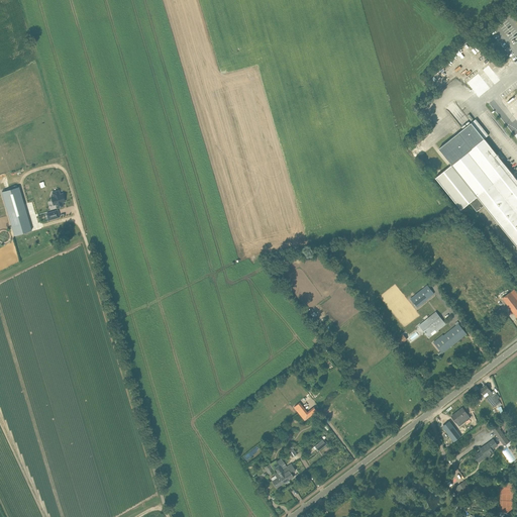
[(505,69),(501,65),(495,70),(498,74),(505,69)]
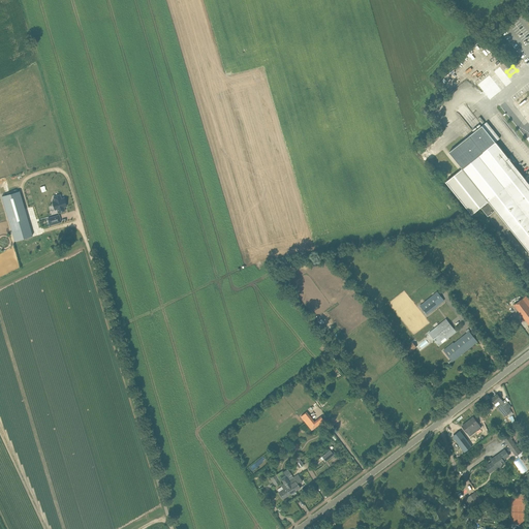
[(463,168),(446,182),(472,214),(480,207),(488,216),(496,211),(528,251),(528,183),(516,166),(519,164),(517,161),(514,163),(496,142),(500,138),(487,122),(483,125),(449,152),(463,168)]
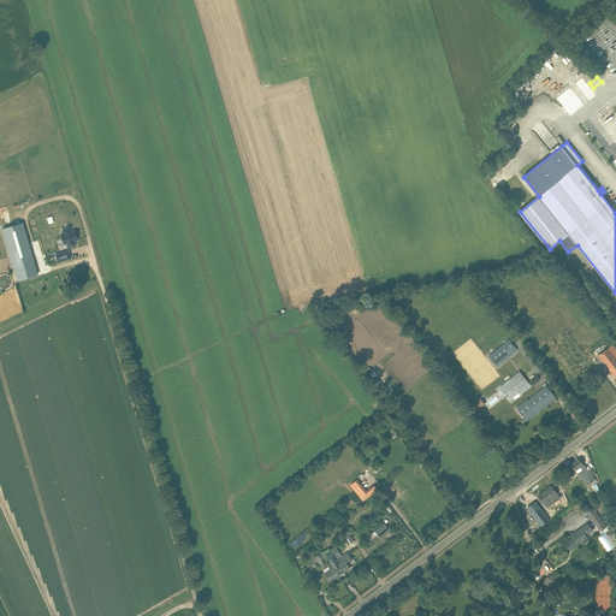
[(23,223),(3,229),(17,280),(39,274),(23,223)]
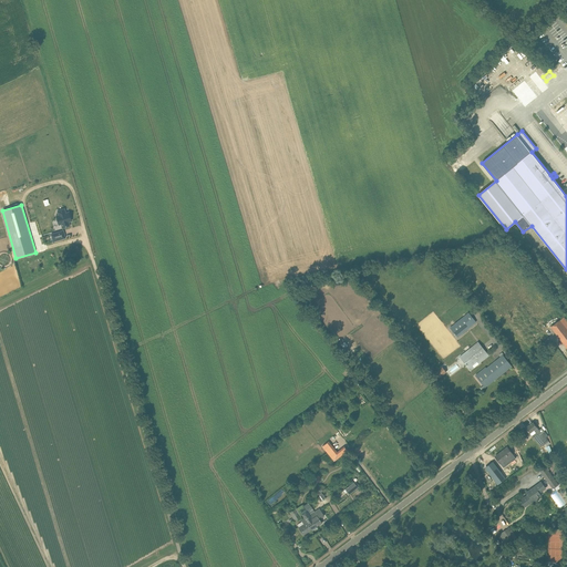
[(59,215),(57,216),(59,225),(61,224),(62,228),(70,226),(68,220),(71,220),(69,212),(65,213),(64,208),(58,210),(59,215)]
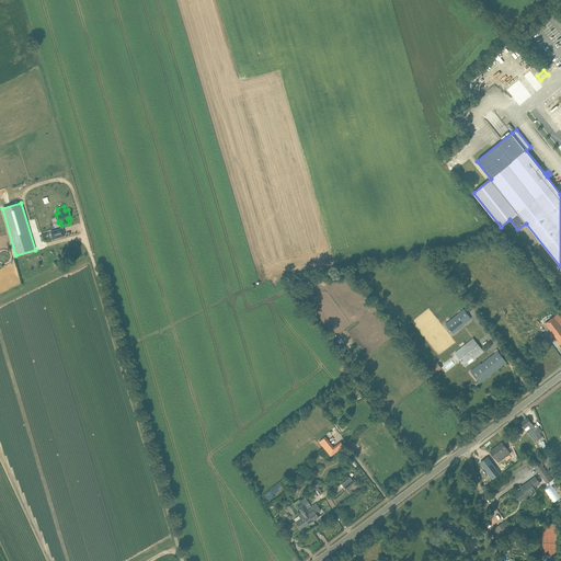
[(63,228),(55,230),(57,238),(65,236),(63,228)]
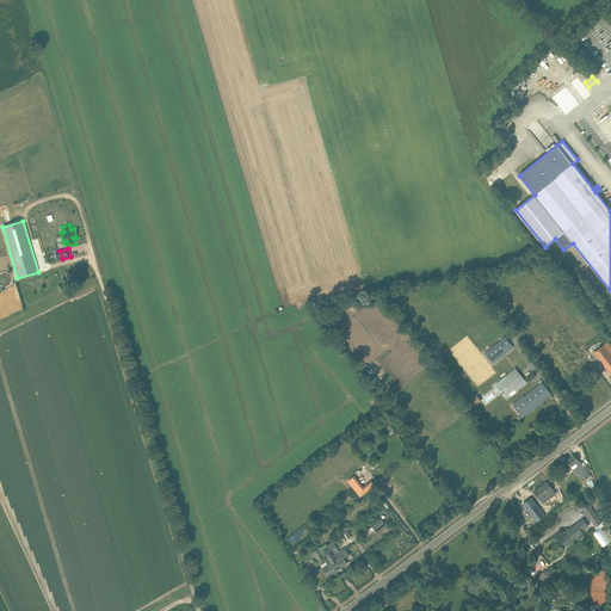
[(485,353),(493,364),(513,349),(505,338),(485,353)]
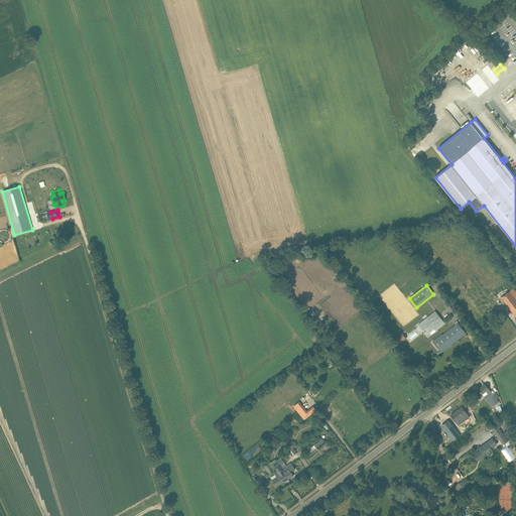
[(515,291),(513,288),(502,297),(515,315),(515,291)]
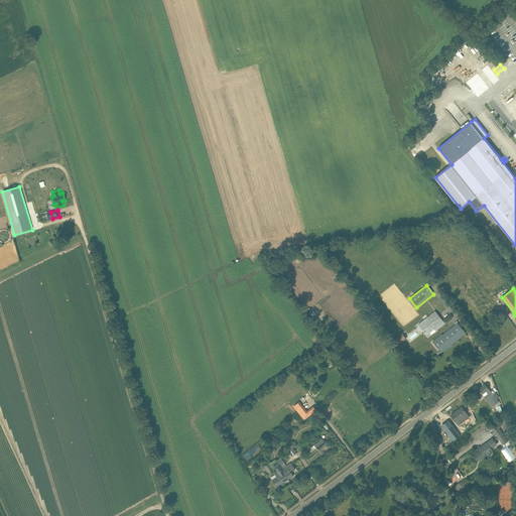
[(418,325),(428,337),(436,331),(434,329),(443,321),(435,311),(418,325)]
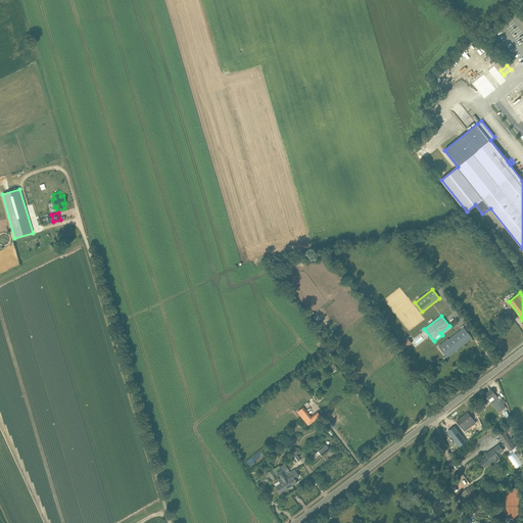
[(491,323),(486,327),(490,331),(495,327),(491,323)]
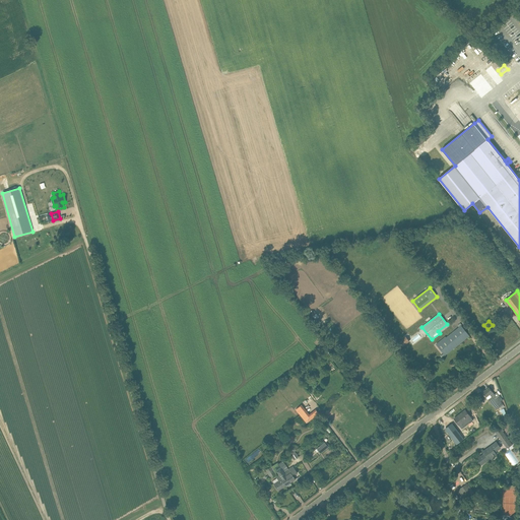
[(437,345),(445,355),(469,336),(461,325),(437,345)]
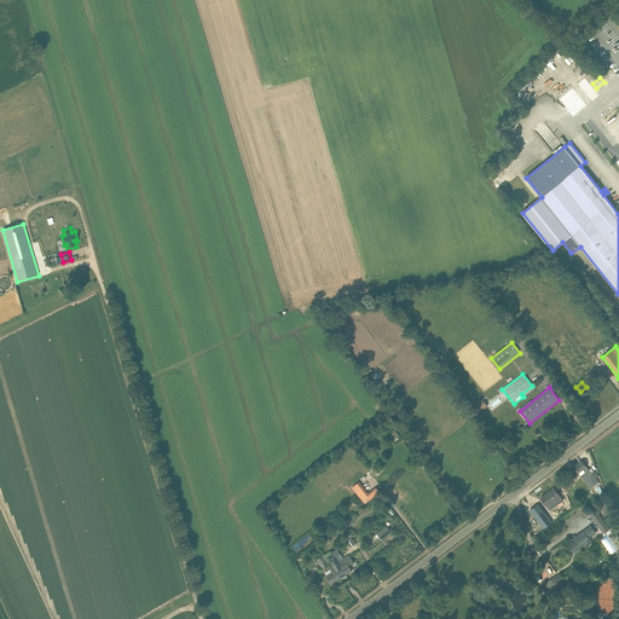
[(484,400),(473,409),(478,415),(487,406),(484,400)]
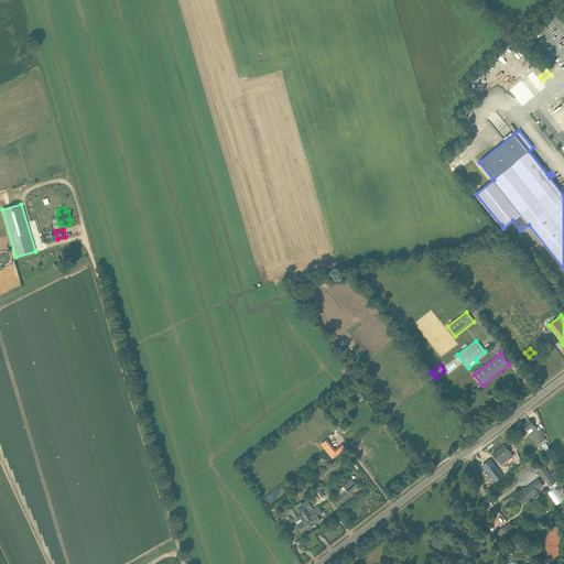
[(534,425),(534,424),(530,420),(523,425),(530,433),(533,431),(542,442),(545,438),(542,434),(543,432),(539,425),(537,427),(534,425)]
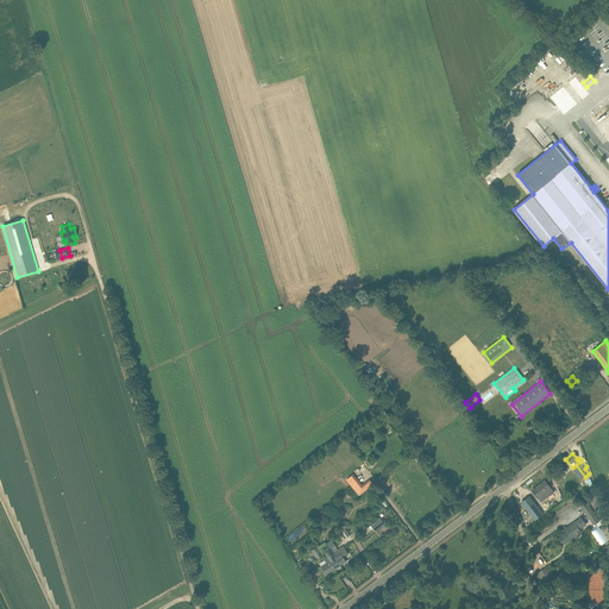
[(538,485),(532,490),(541,502),(545,498),(542,495),(551,488),(545,479),(540,484),(539,485),(538,485)]
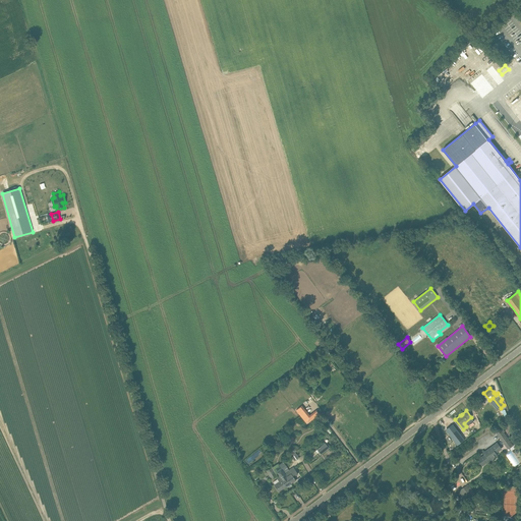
[(300,414),(306,422),(311,419),(305,411),(300,414)]
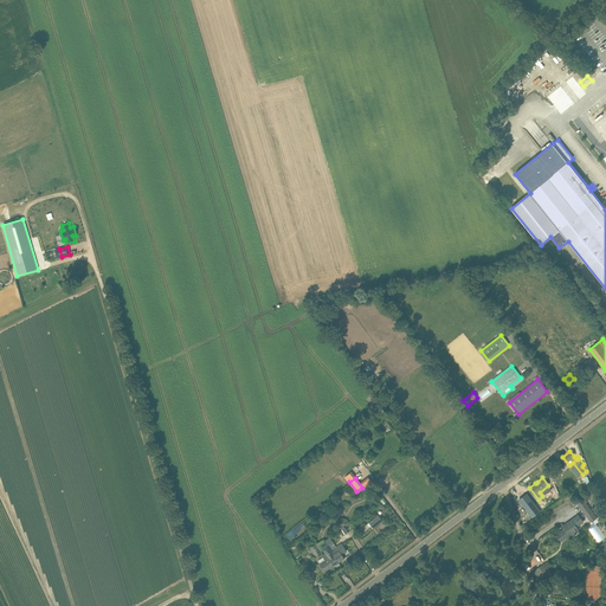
[(527,494),(519,500),(533,517),(540,511),(527,494)]
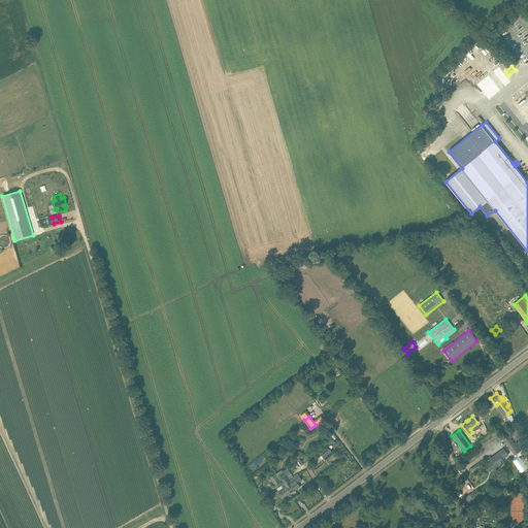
[(510,449),(515,456),(521,452),(508,435),(503,439),(508,447),(510,449)]
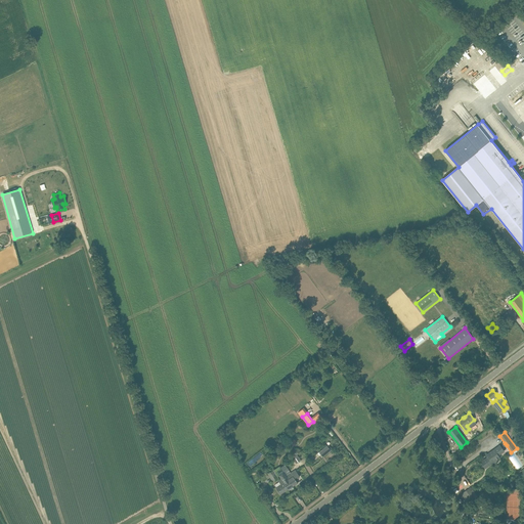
[(500,445),(500,444),(486,455),(487,456),(480,462),(485,469),(501,457),(499,455),(506,451),(503,448),(507,445),(505,443),(500,445)]
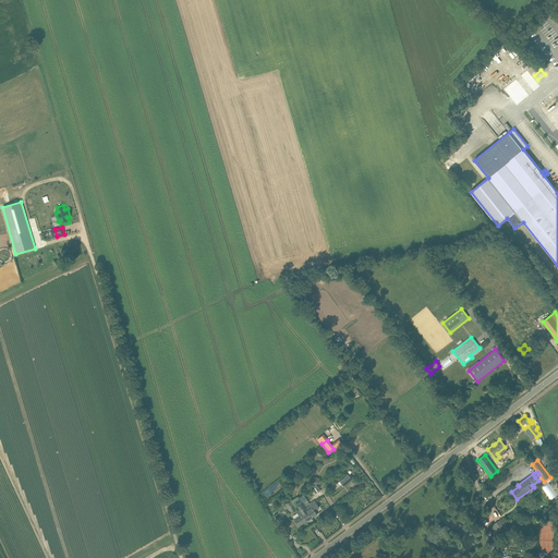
[(340,481),(343,486),(352,478),(348,474),(340,481)]
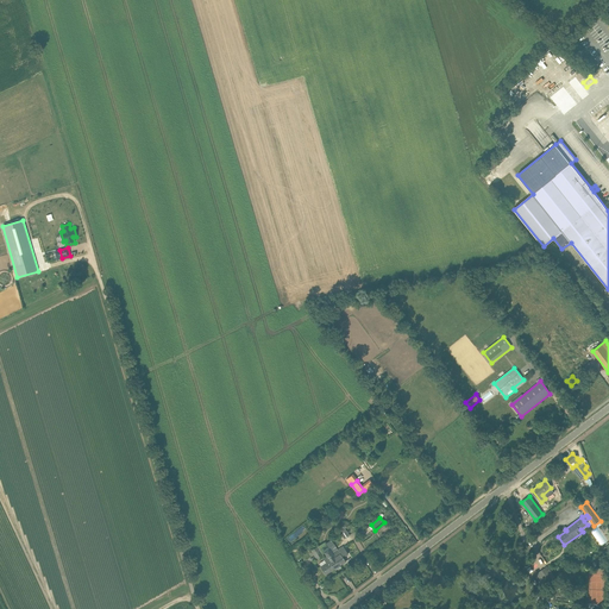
[(592,531),(597,541),(603,538),(600,528),(592,531)]
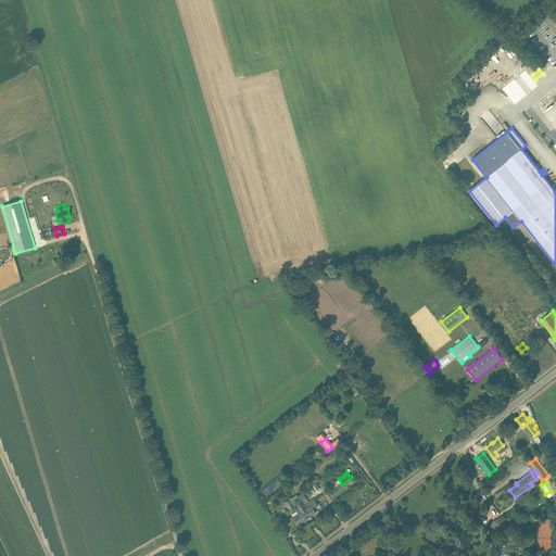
[(297,494),(290,498),(294,506),(297,505),(298,507),(299,507),(301,512),(305,519),(306,520),(312,517),(311,516),(303,505),(301,501),(298,496),(297,494)]
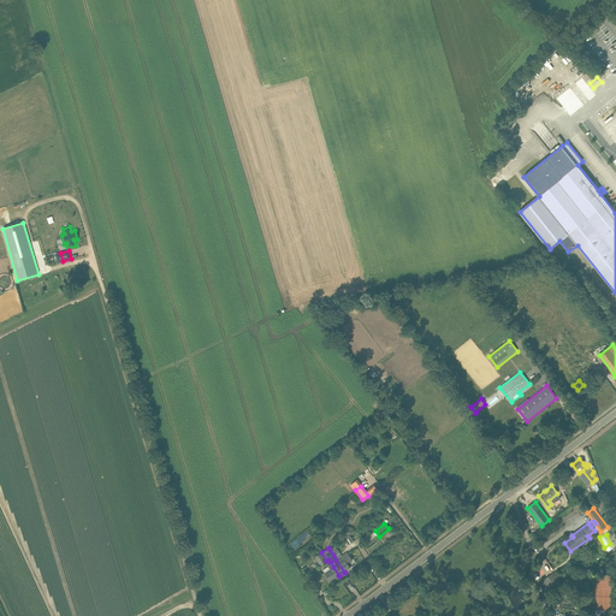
[(321,552),(314,556),(321,567),(327,563),(321,552)]
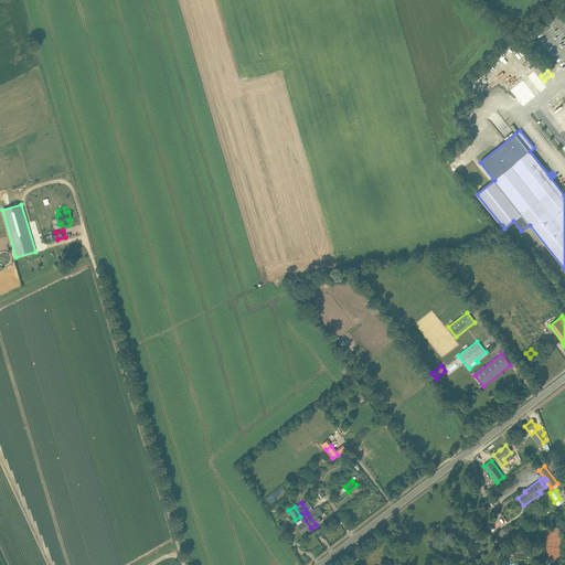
[(308,513),(316,524),(321,521),(319,516),(323,514),(318,507),(313,510),(308,513)]
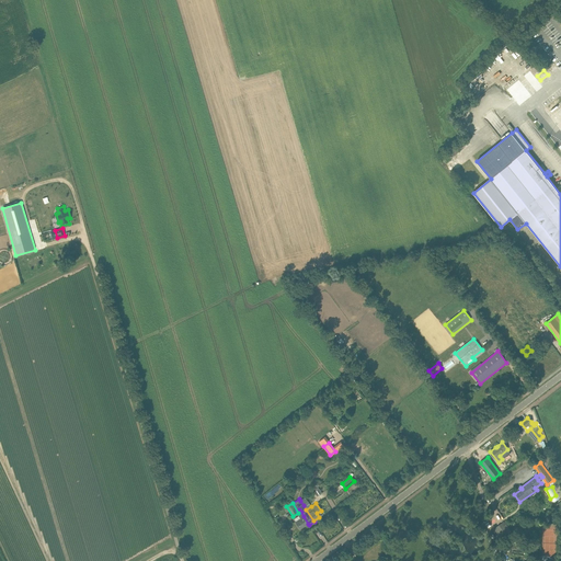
[(300,518),(295,522),(300,529),(308,524),(304,516),(301,513),(298,515),(300,518)]
